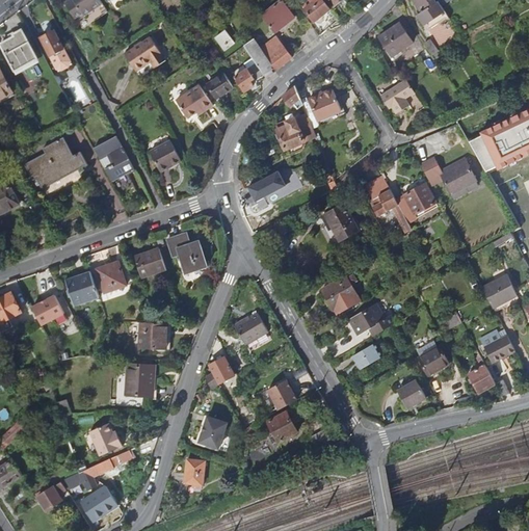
[(67,0),(63,2),(74,18),(82,12),(83,15),(101,2),(99,0),(67,0)]
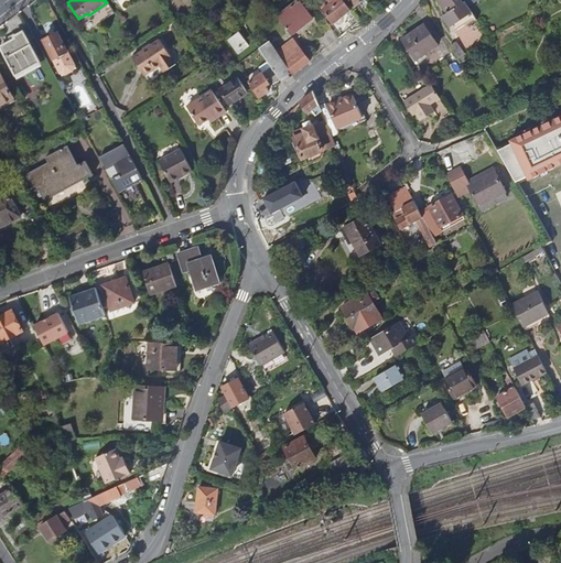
[(297,0),(277,17),(284,28),(290,35),(312,19),(297,0)]
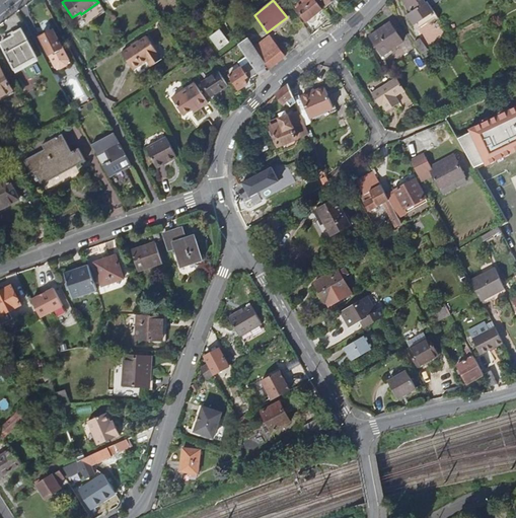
[(299,0),(296,3),(308,18),(321,7),(314,0),(299,0)]
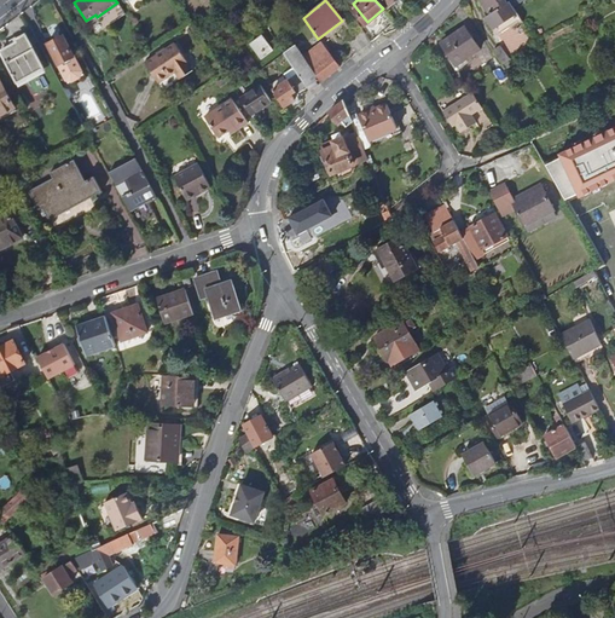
[(504,3),(503,0),(480,0),(488,13),(483,16),(491,28),(494,35),(520,18),(516,12),(508,0),(504,3)]
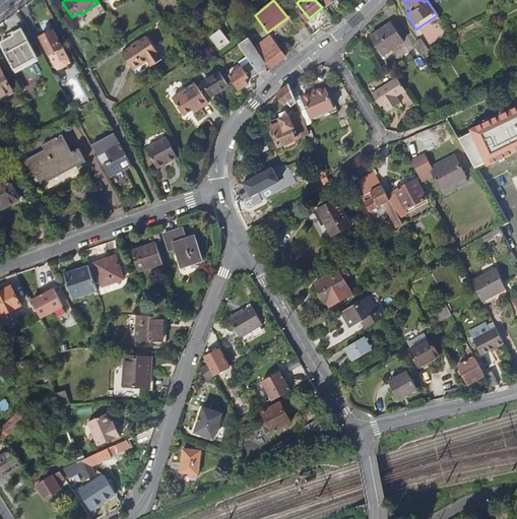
[(303,23),(311,33),(312,35),(318,28),(309,18),(303,23)]
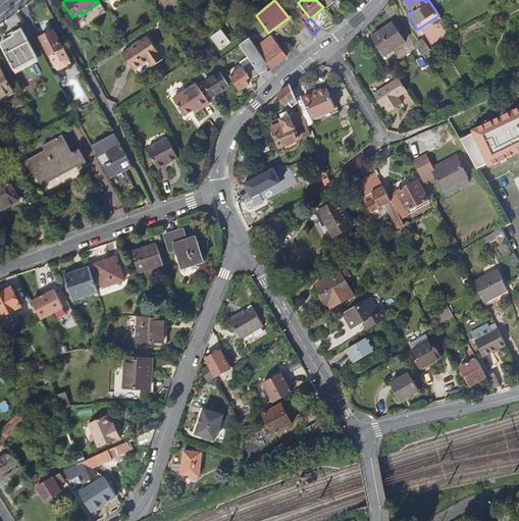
[(372,36),(383,55),(404,42),(393,22),(372,36)]
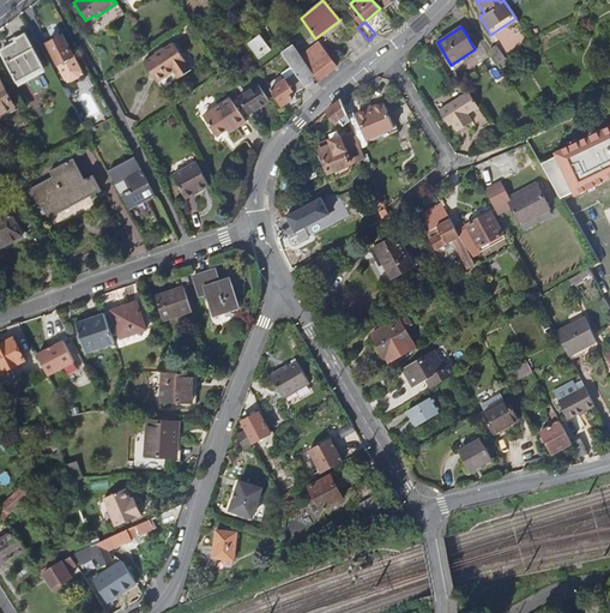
[(357,28),(344,38),(352,50),(367,38),(357,28)]
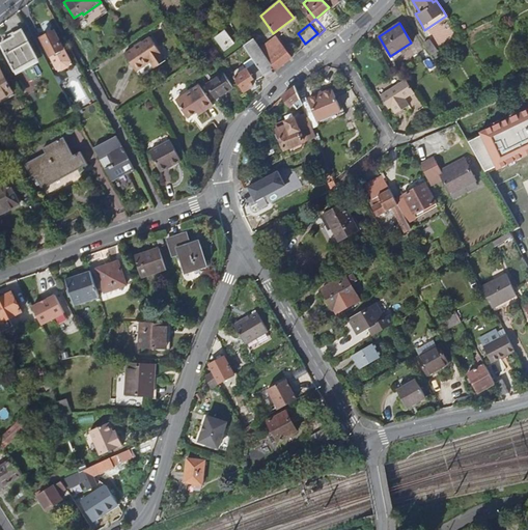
[(0,45),(14,67),(34,56),(20,29),(11,33),(12,35),(0,42),(0,45)]
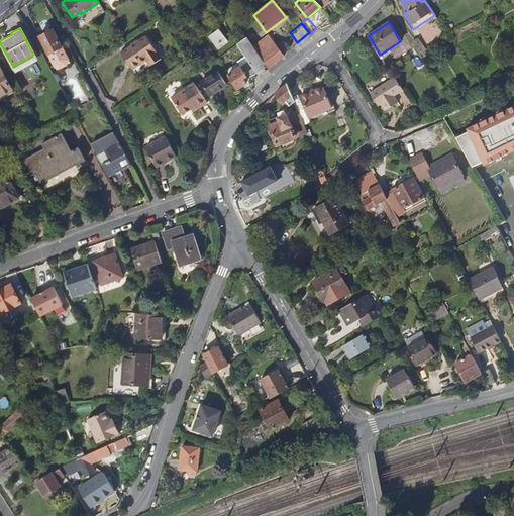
[(47,53),(57,68),(69,62),(60,45),(61,45),(52,28),(38,35),(47,53)]
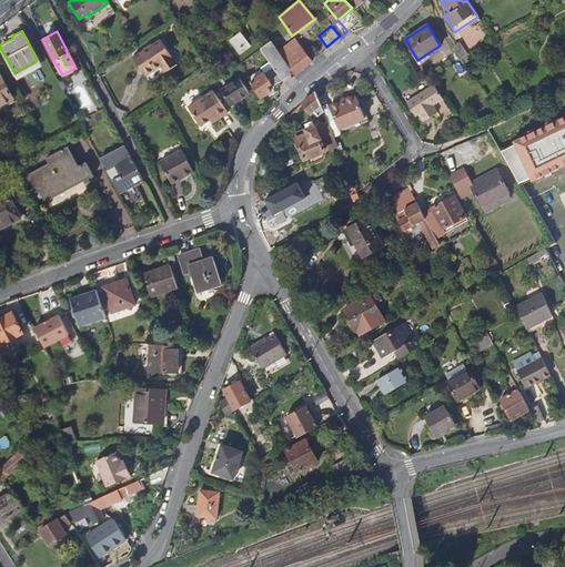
[(228,40),(238,53),(248,47),(238,32),(228,40)]
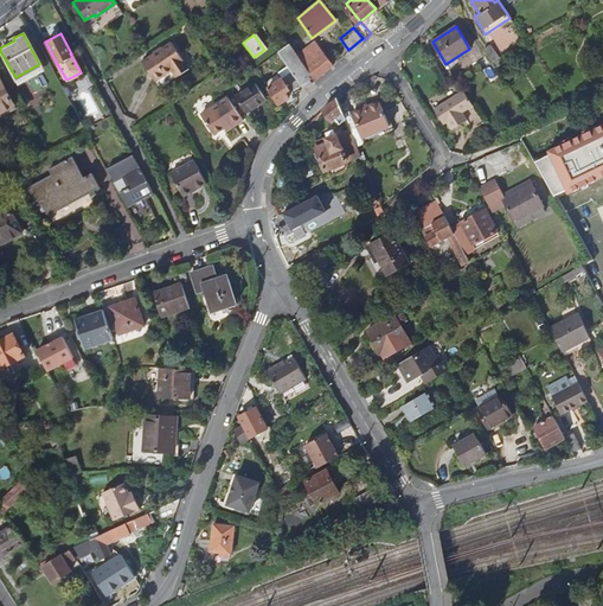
[(170,42),(141,62),(154,81),(171,70),(174,75),(186,67),(170,42)]
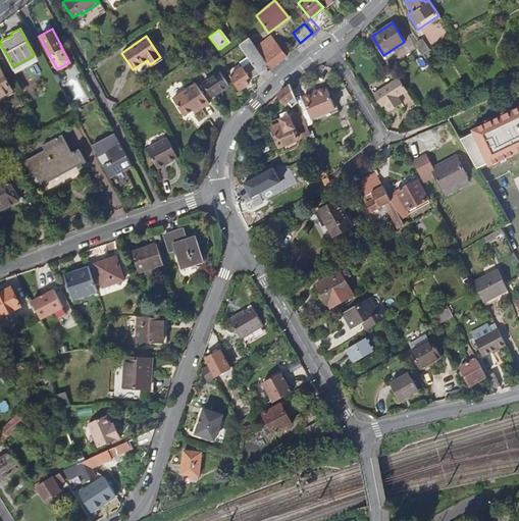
[(239,44),(250,61),(258,72),(260,75),(272,66),(284,56),(269,36),(255,46),(248,37),(239,44)]
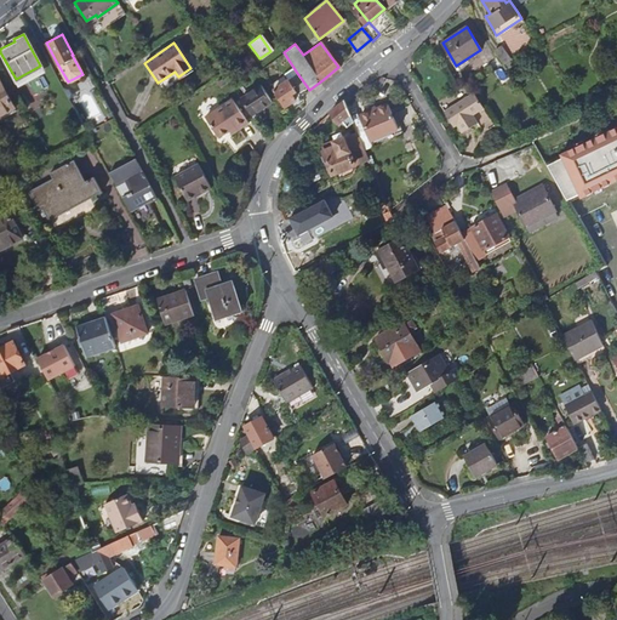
[(500,46),(495,51),(504,66),(510,62),(500,46)]
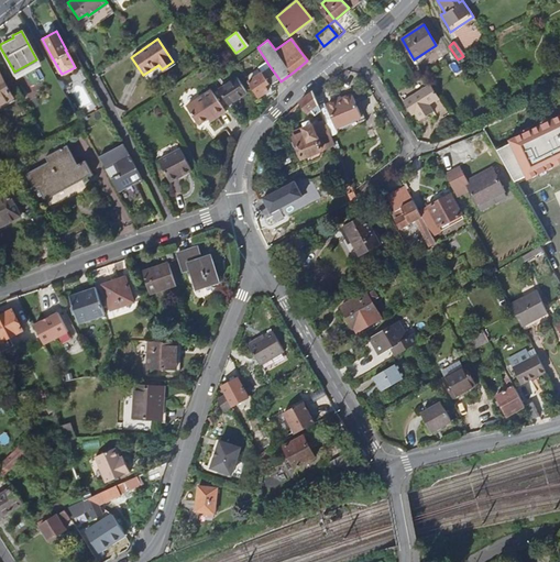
[(270,66),(248,81),(257,96),(267,90),(263,85),(266,83),(268,85),(278,78),(270,66)]
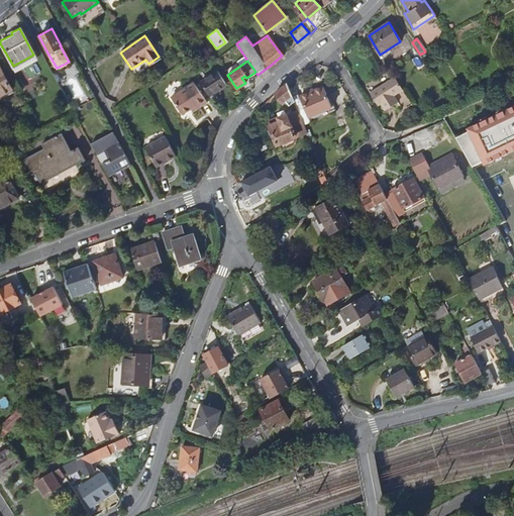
[(0,93),(10,88),(0,70),(0,93)]
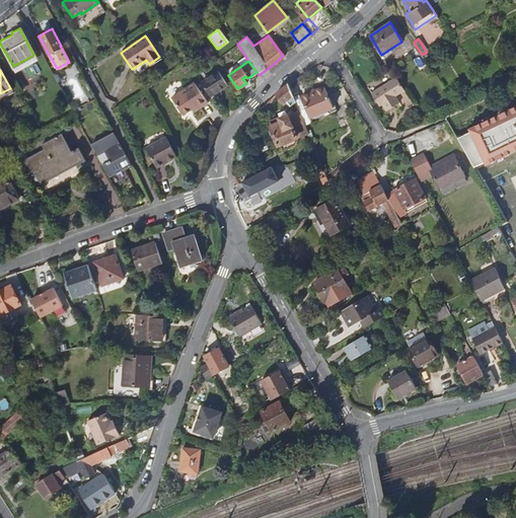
[(218,70),(201,82),(210,96),(227,84),(218,70)]
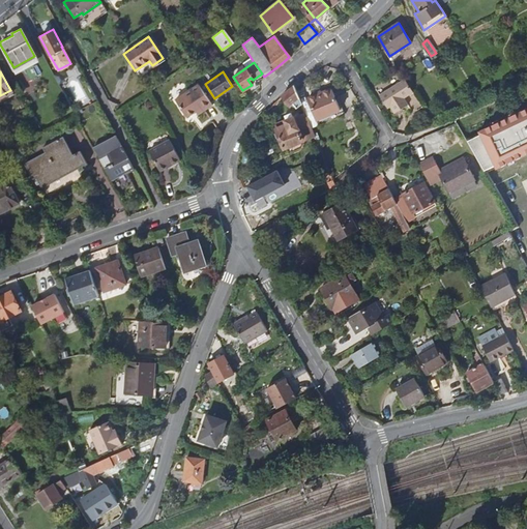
[(378,95),(387,110),(389,108),(393,115),(407,106),(403,99),(412,93),(403,80),(378,95)]
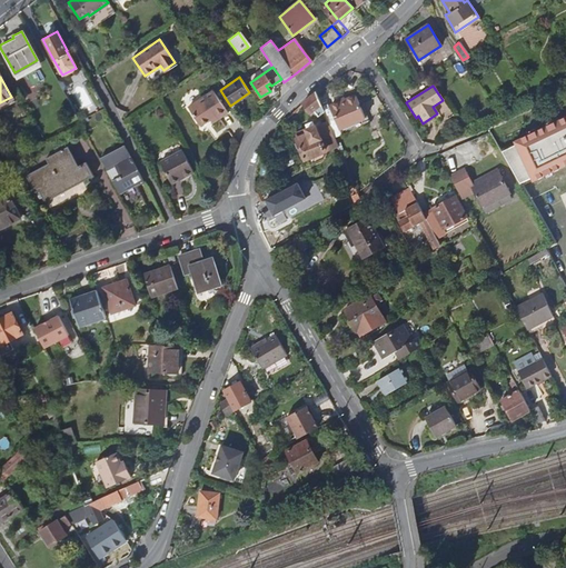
[(212,90),(188,107),(201,126),(216,116),(218,119),(227,112),(212,90)]
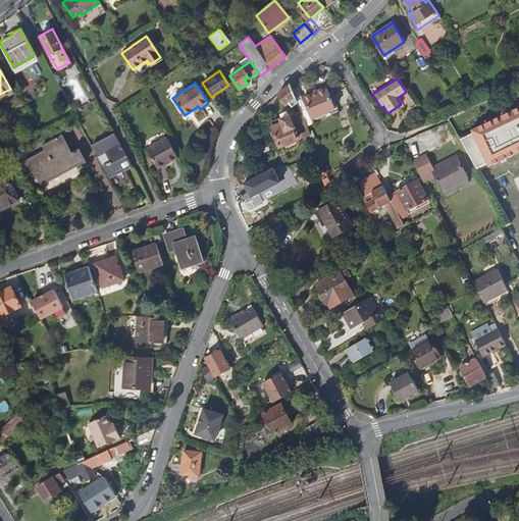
[(276,94),(283,104),(288,101),(291,106),(296,102),(289,85),(276,94)]
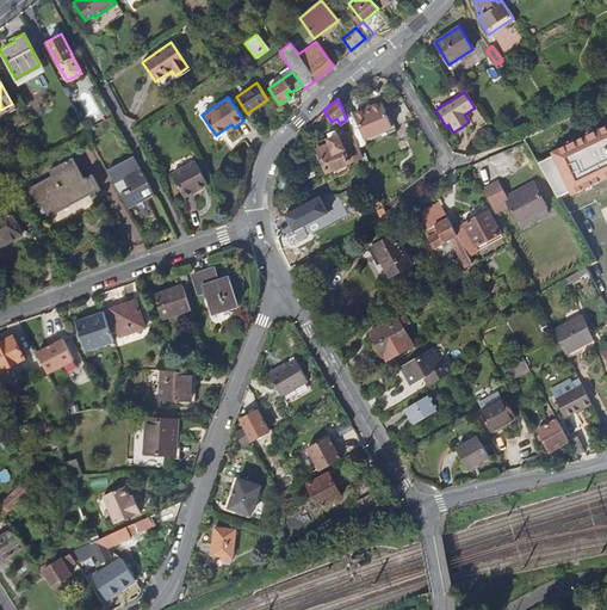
[(12,104),(0,110),(0,116),(14,109),(12,104)]
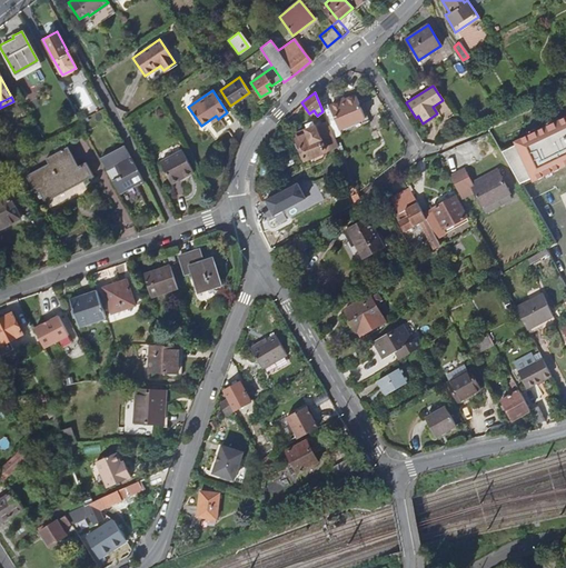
[(329,110),(339,132),(365,121),(355,99),(329,110)]
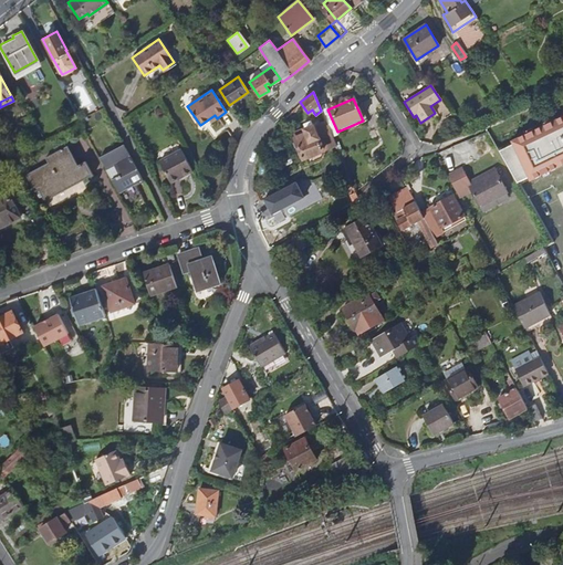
[(562,114),(511,140),(511,142),(512,144),(499,152),(517,182),(529,177),(530,179),(530,180),(562,163),(562,114)]
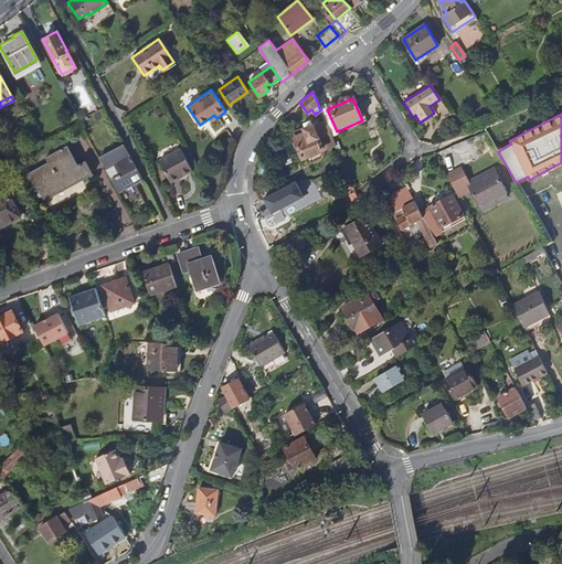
[(297,132),(298,136),(294,137),(301,158),(335,144),(325,120),(313,126),(311,125),(303,128),(304,130),(297,132)]
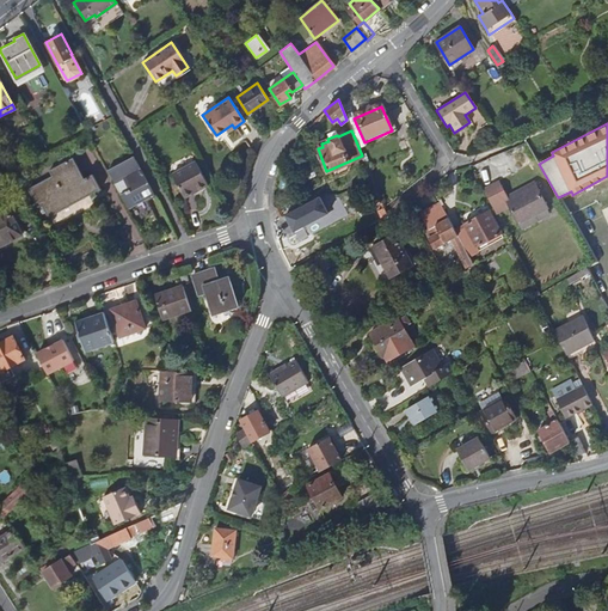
[(105,166),(114,181),(121,176),(127,187),(118,190),(127,206),(153,191),(131,152),(105,166)]
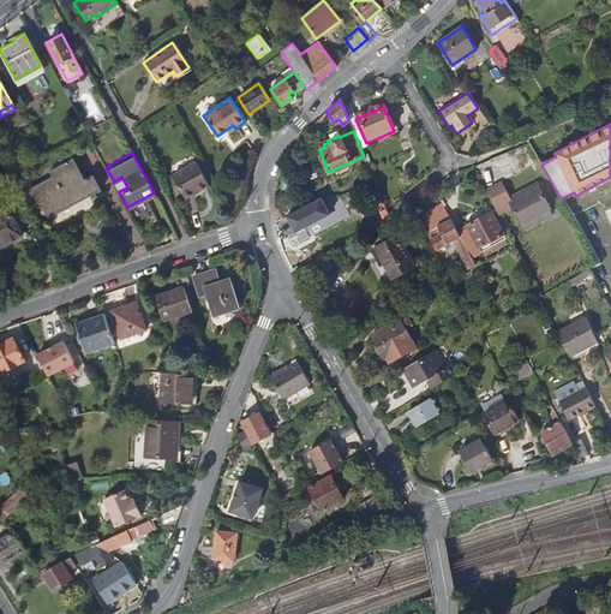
[(540,162),(541,165),(556,156),(555,154),(540,162)]
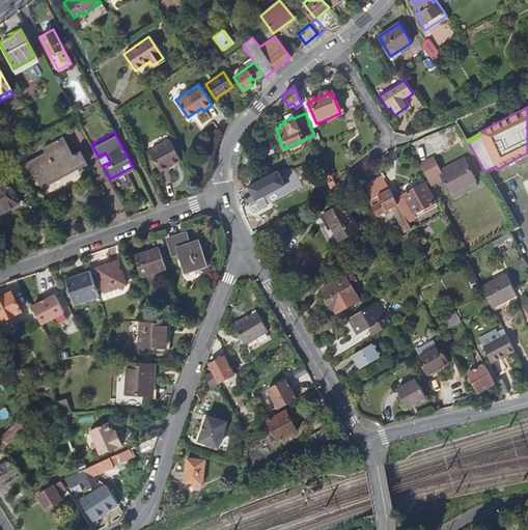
[(48,143),(65,174),(86,163),(80,150),(72,155),(62,135),(48,143)]
